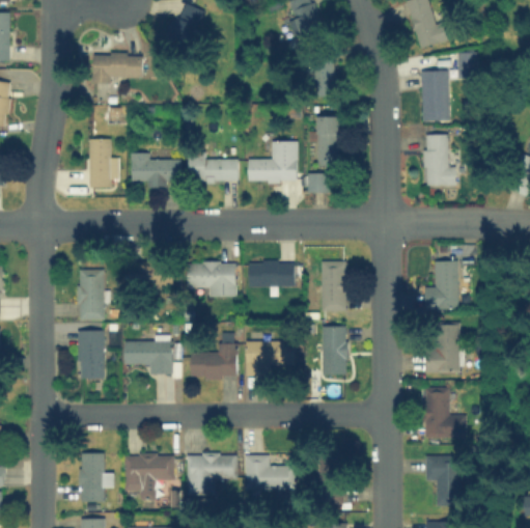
[(323,30),(311,0),(294,0),(288,2),(301,38),(323,30)]
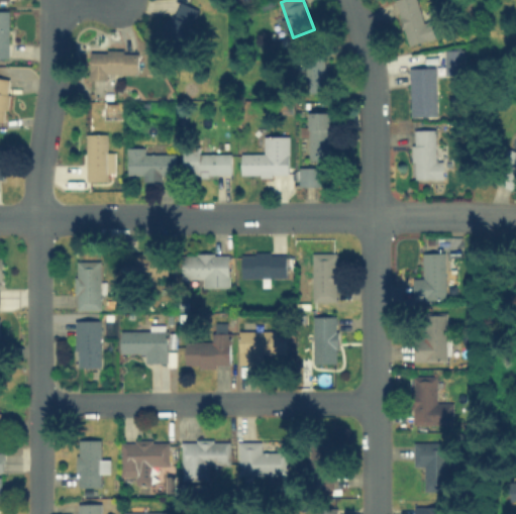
[(395,0),(407,46),(430,40),(419,0),(395,0)]
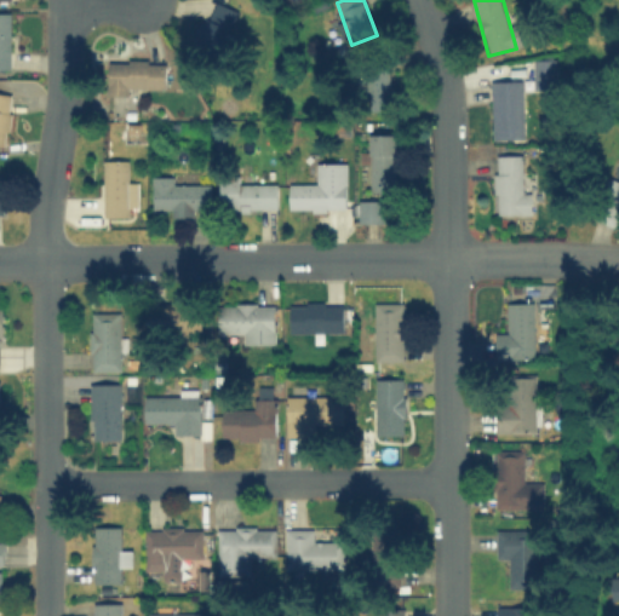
[(193,50),(224,58),(238,12),(215,6),(210,26),(200,23),(193,50)]
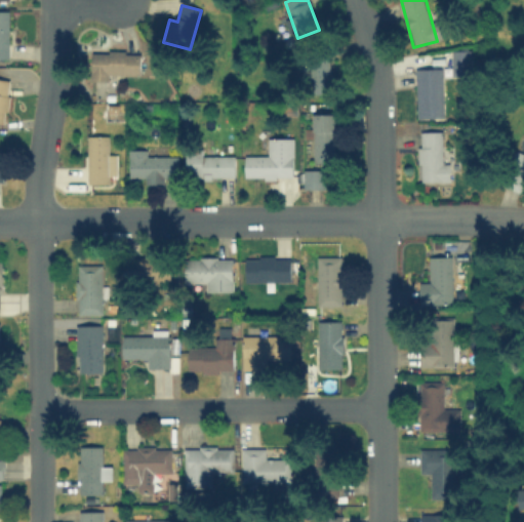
[(8,12),(0,12),(0,61),(8,61),(8,12)]
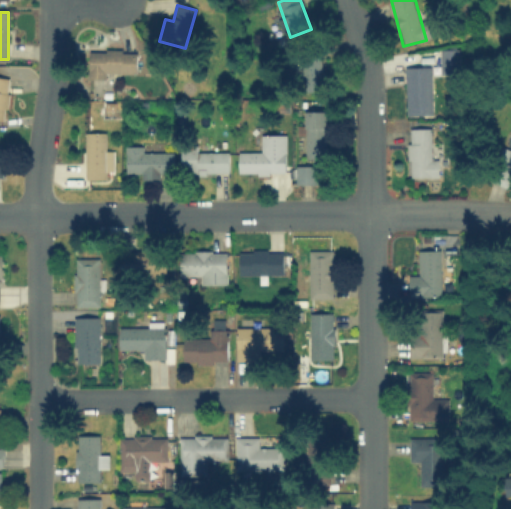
[(460,51),(440,51),(441,77),(461,76),(460,51)]
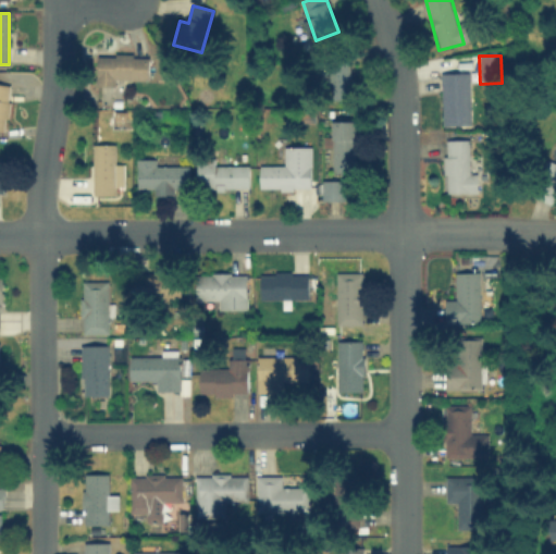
[(96,84),(149,84),(149,57),(96,57),(96,84)]
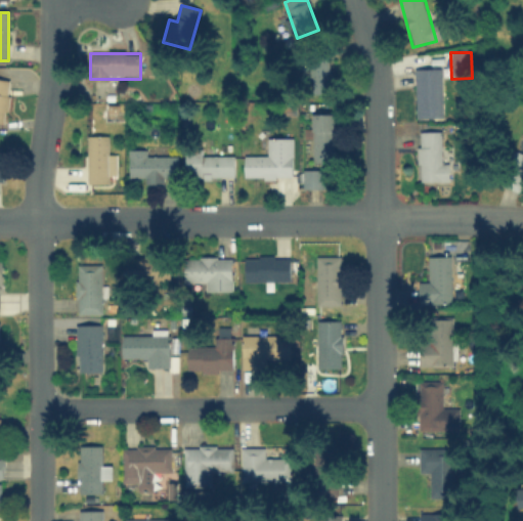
[(333,95),(333,64),(309,64),(309,95),(333,95)]
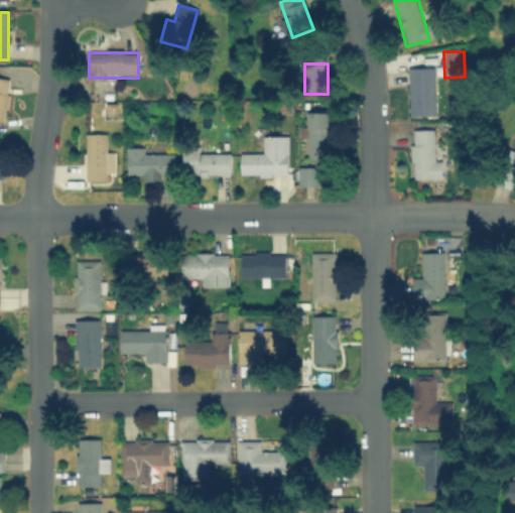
[(435,70),(408,71),(410,119),(436,118),(435,70)]
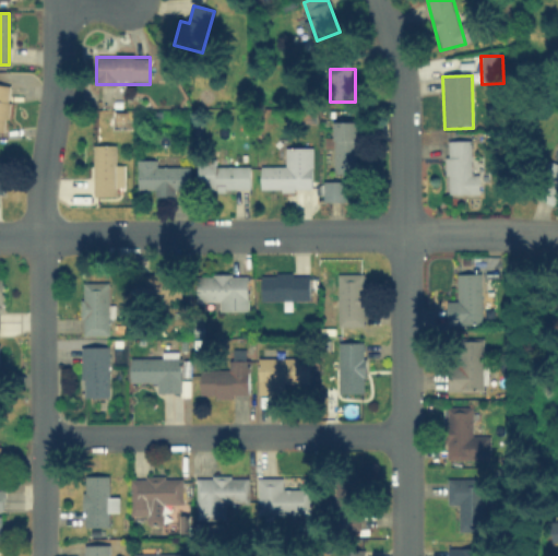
[(11,87),(0,86),(0,132),(6,133),(11,87)]
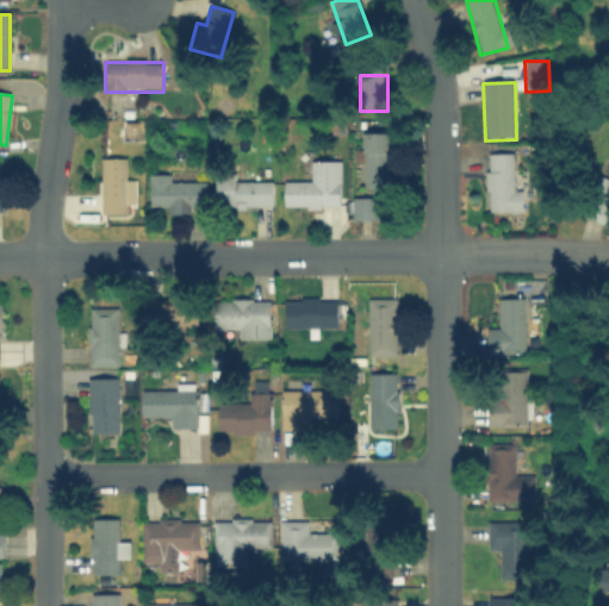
[(362,191),(389,191),(389,135),(362,135),(362,191)]
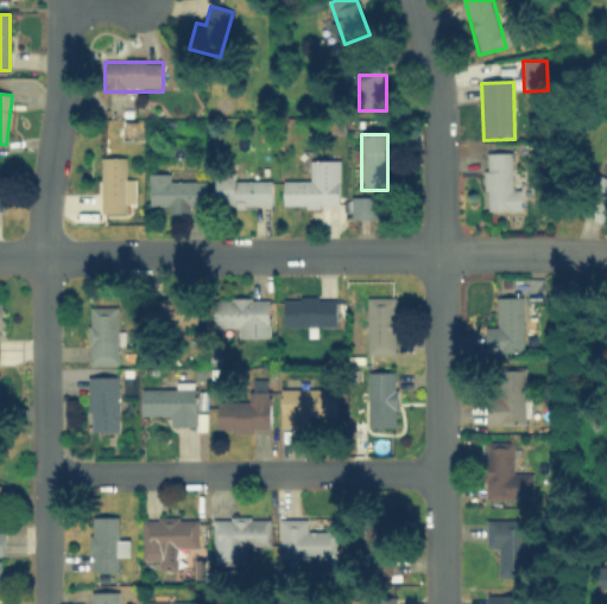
[(519,213),(519,190),(512,190),(512,154),(486,154),(486,213),(519,213)]
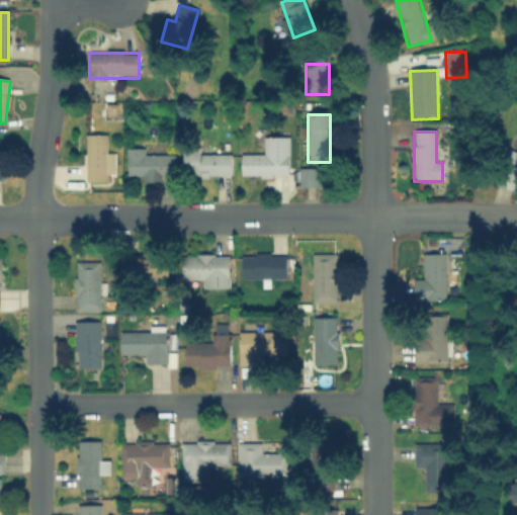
[(86,183),(108,183),(108,136),(86,136),(86,183)]
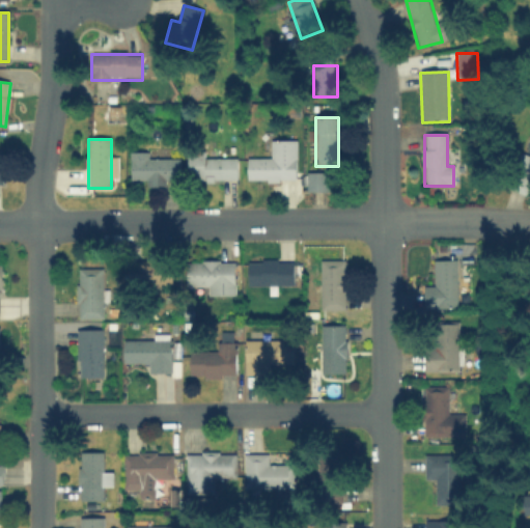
[(270,141),(270,160),(247,160),(247,184),(298,184),(298,141),(270,141)]
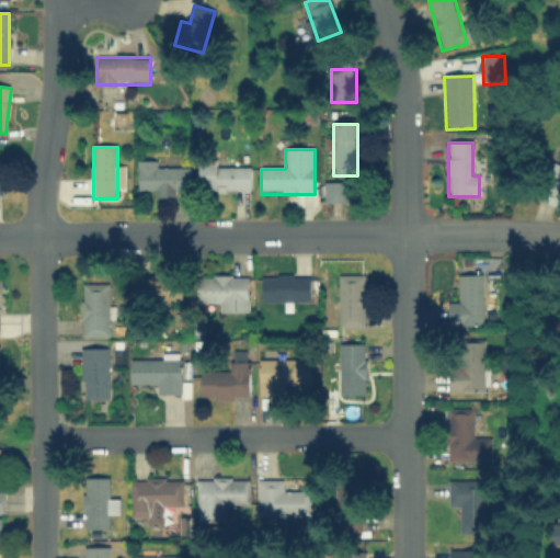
[(159,162),(138,162),(138,196),(190,197),(190,168),(159,168),(159,162)]
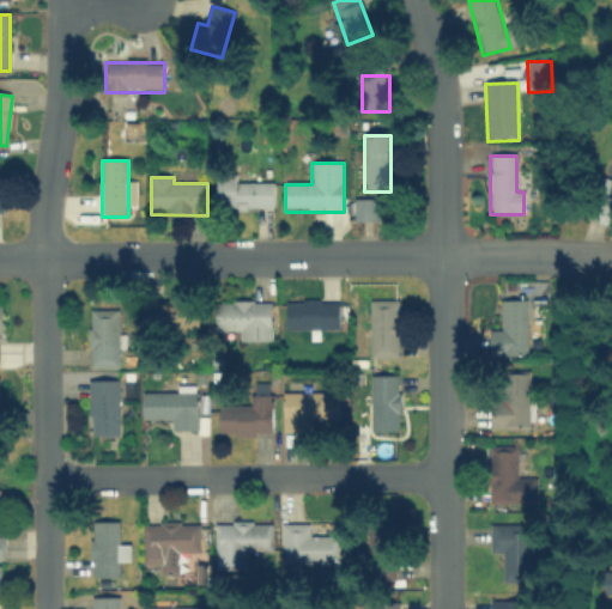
[(587,217),(605,226),(611,212),(611,183),(606,181),(587,217)]
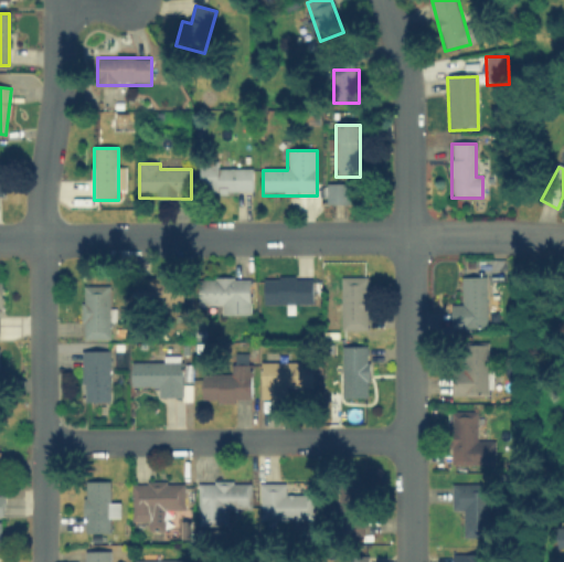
[(253,193),(253,168),(200,168),(200,193),(253,193)]
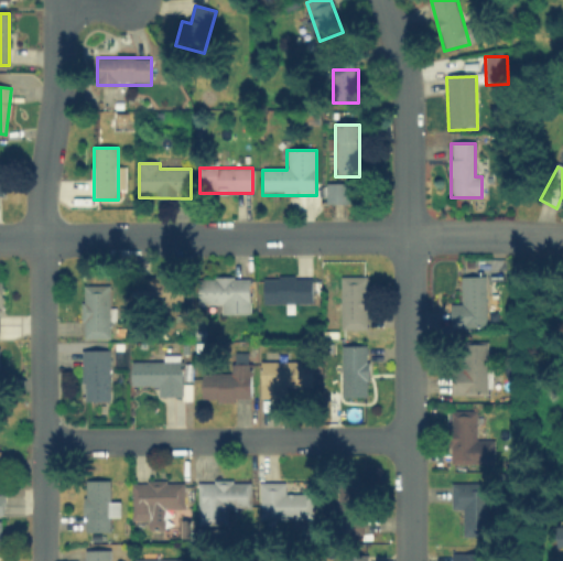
[(350,185),(326,185),(326,206),(350,205),(350,185)]
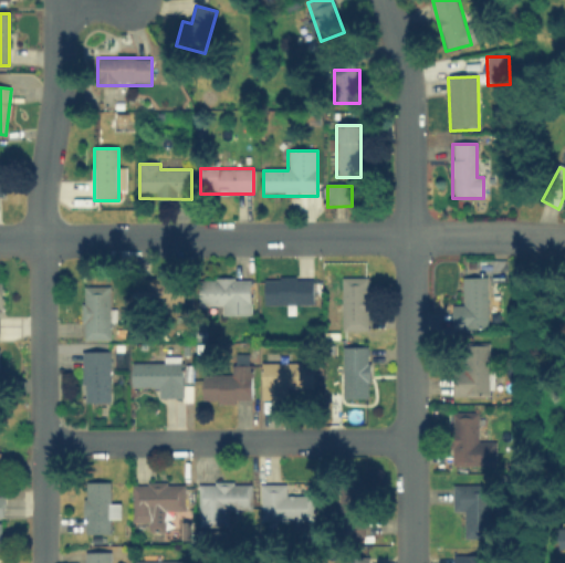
[(312,279),(263,279),(263,306),(312,306),(312,279)]
